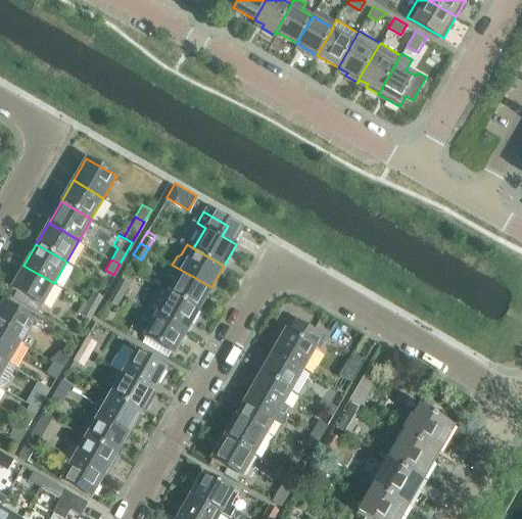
[(177,278),(169,291),(199,309),(211,287),(181,270),(172,265),(168,273),(177,278)]
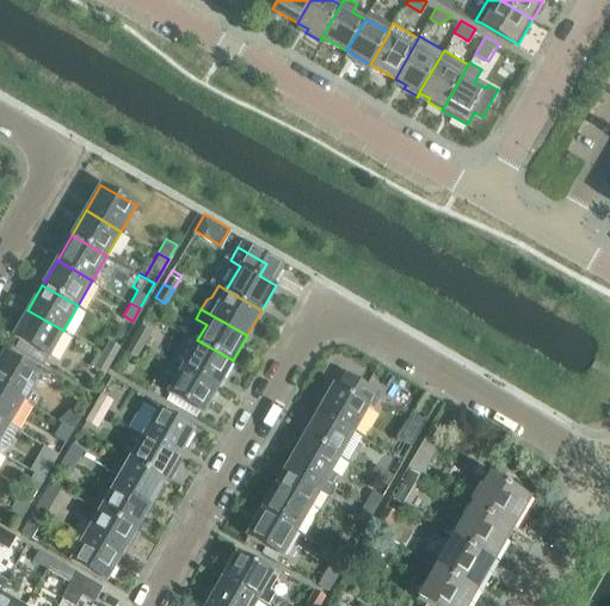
[(63,331),(28,310),(13,335),(49,356),(63,331)]
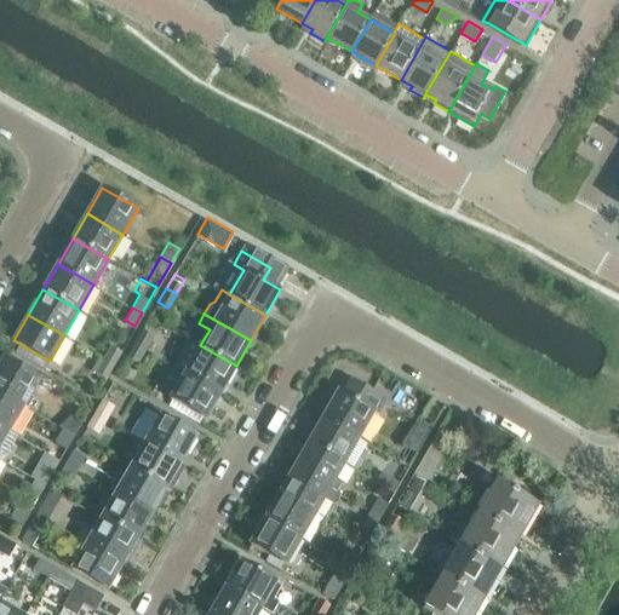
[(144,326),(136,339),(145,345),(154,331),(144,326)]
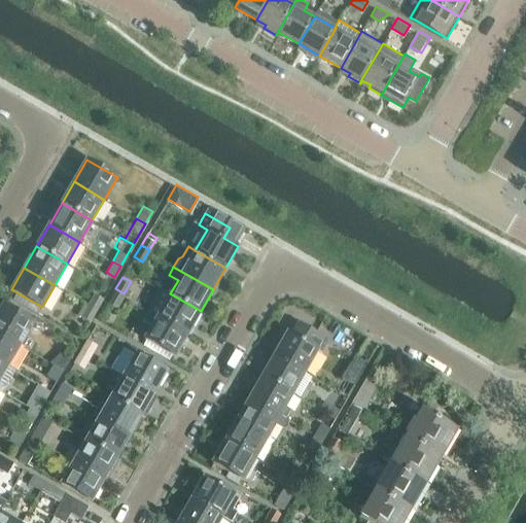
[(117,305),(124,293),(115,288),(109,301),(117,305)]
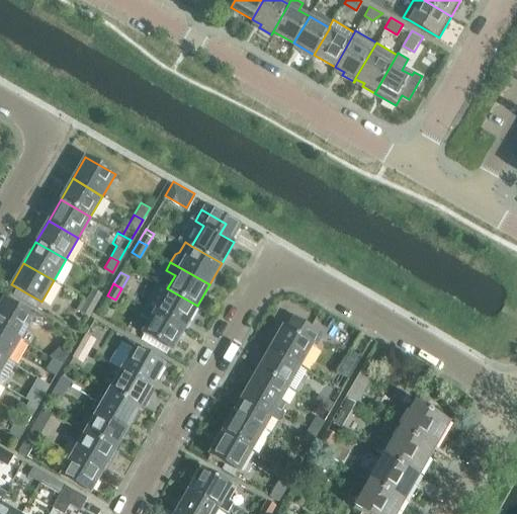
[(197,306),(167,288),(157,283),(145,305),(185,327),(197,306)]
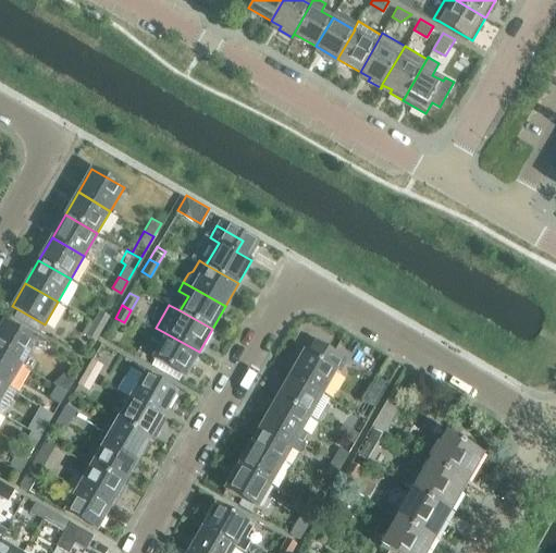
[(91,321),(101,327),(109,315),(99,308),(91,321)]
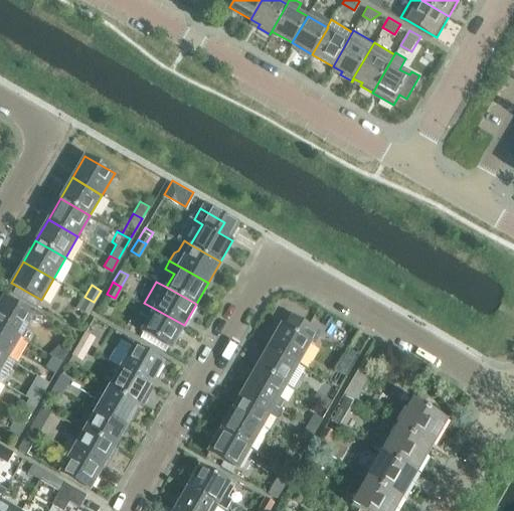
[(78,308),(88,313),(94,302),(84,297),(78,308)]
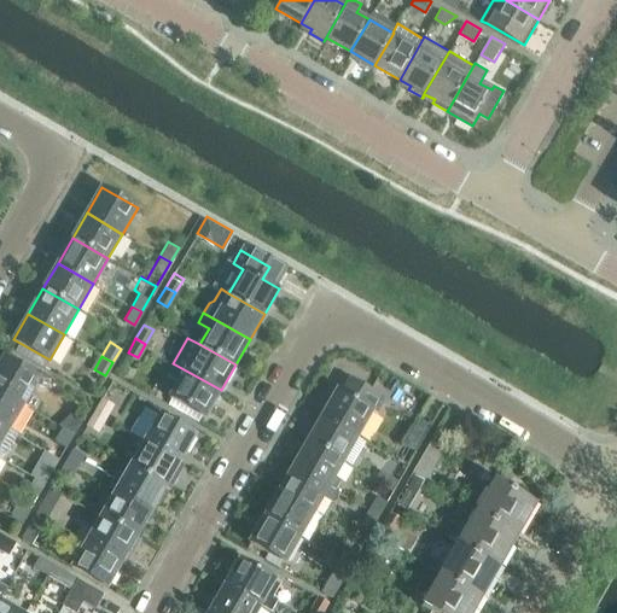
[(3,357),(0,361),(0,389),(24,403),(25,402),(35,407),(40,398),(30,393),(36,383),(51,384),(56,377),(44,369),(39,378),(3,357)]
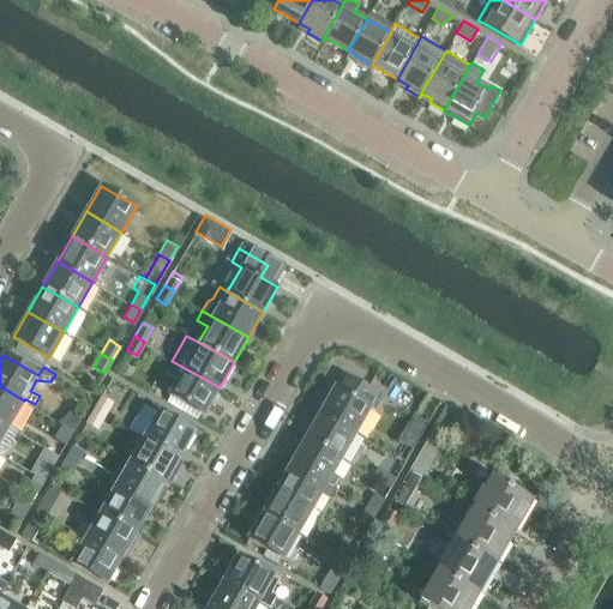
[(204,414),(220,387),(172,361),(167,371),(178,377),(169,393),(204,414)]
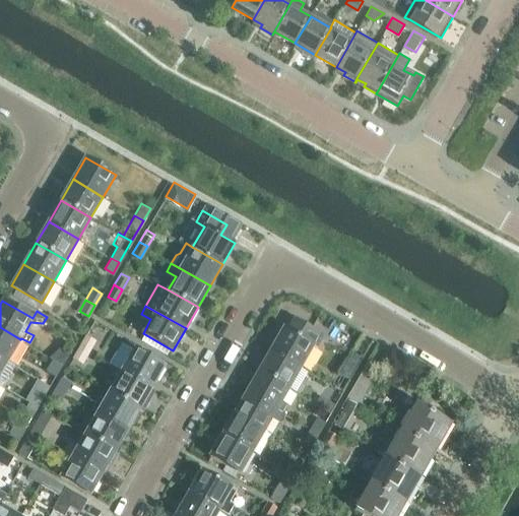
[(287,328),(283,326),(271,347),(302,366),(314,344),(317,345),(324,334),(294,317),(287,328)]
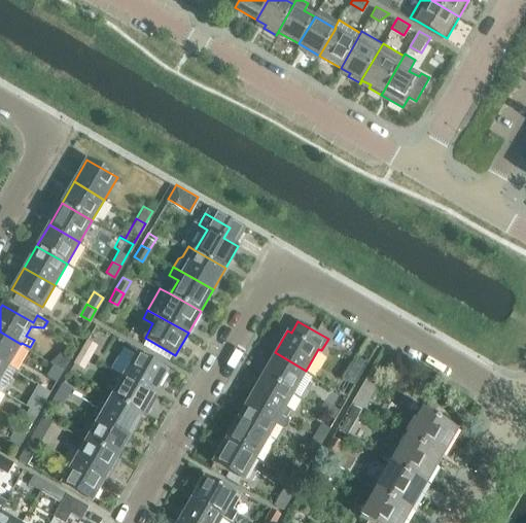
[(21,344),(0,332),(0,359),(8,365),(21,344)]
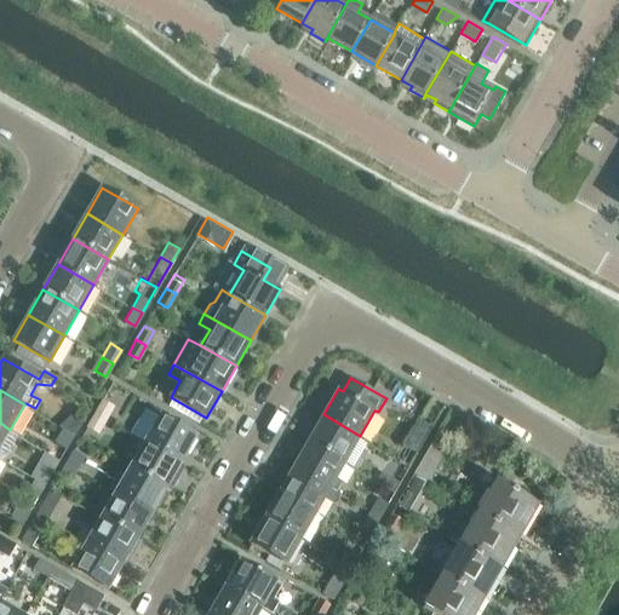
[(103,396),(95,411),(105,418),(114,403),(103,396)]
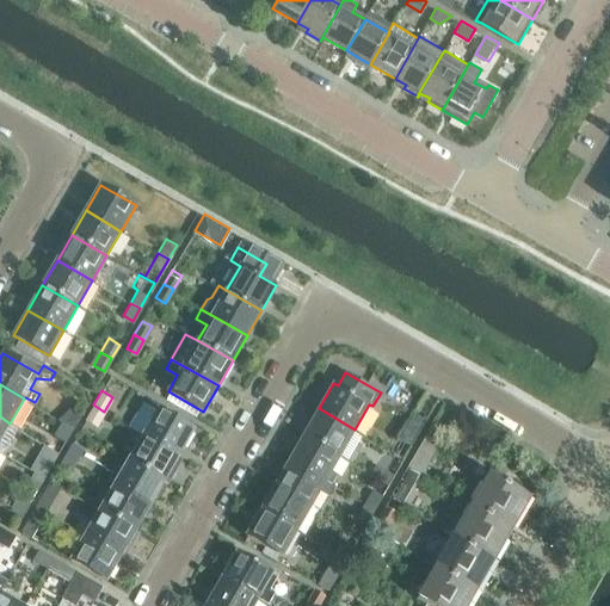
[(97,425),(104,412),(93,404),(85,418),(97,425)]
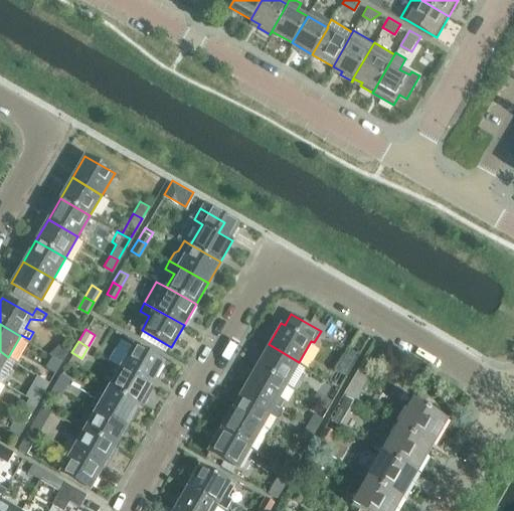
[(59,342),(49,352),(58,357),(65,346),(59,342)]
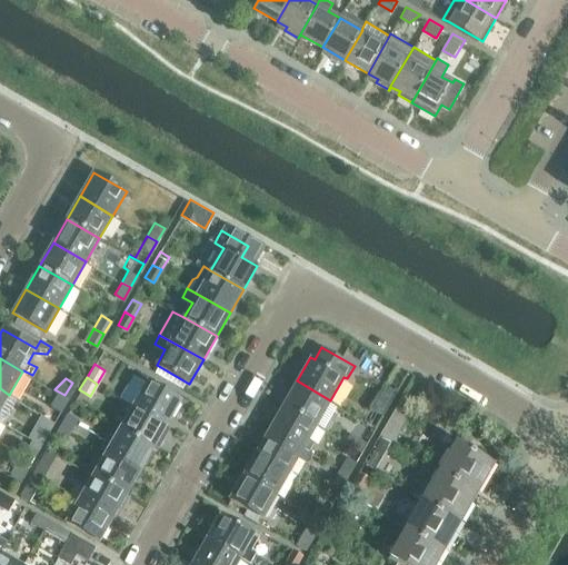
[(166,424),(180,399),(147,380),(133,405),(166,424)]
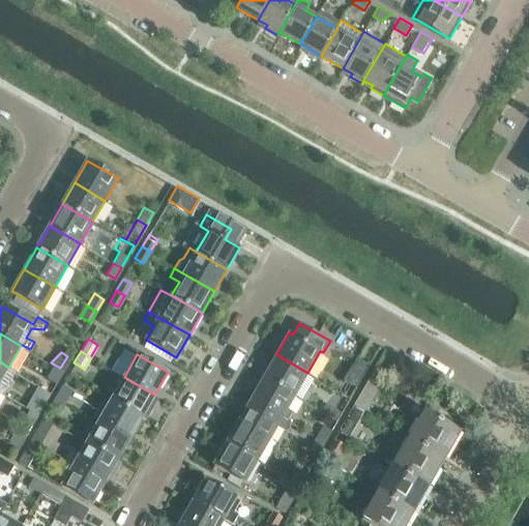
[(307,373),(276,354),(264,376),(295,395),(307,373)]
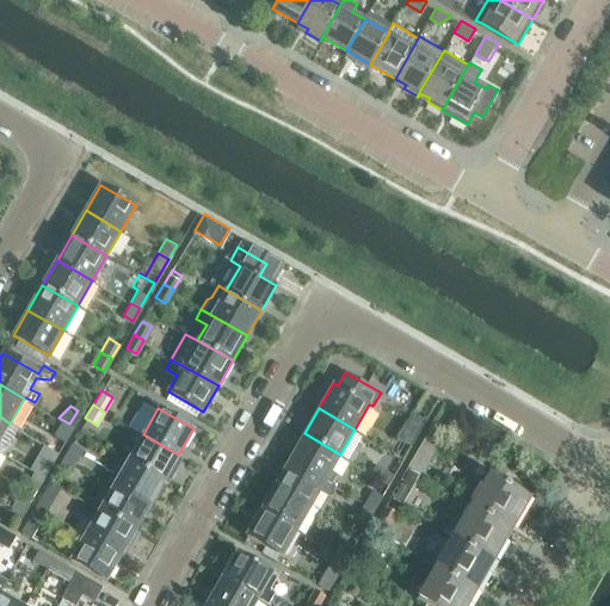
[(412,445),(426,419),(413,410),(398,437),(412,445)]
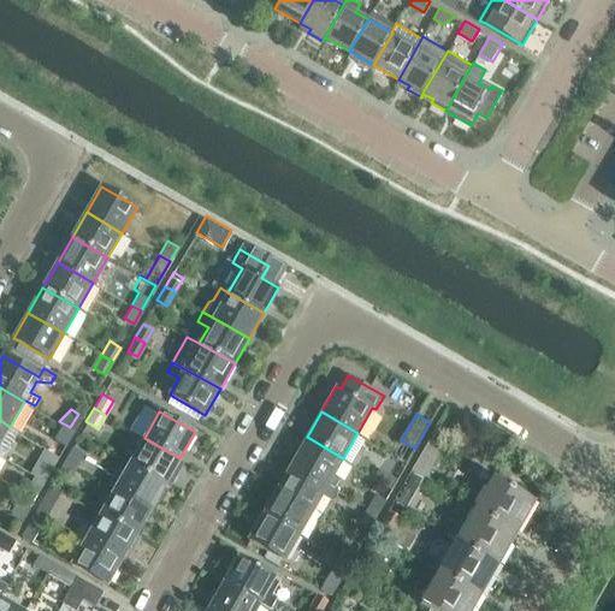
[(10,427),(0,420),(0,454),(1,455),(16,429),(10,427)]
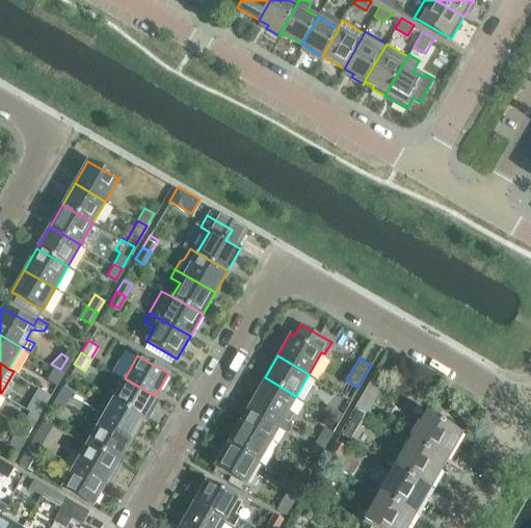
[(49,377),(57,383),(63,372),(55,367),(49,377)]
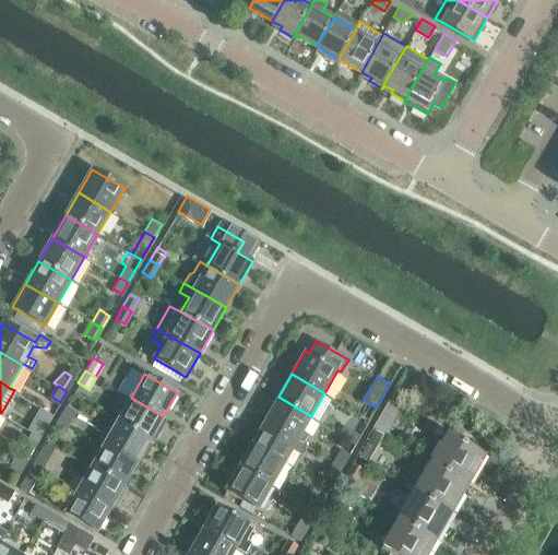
[(270,413),(265,420),(304,441),(309,433),(304,429),(311,416),(279,397),(276,396),(266,411),(270,413)]
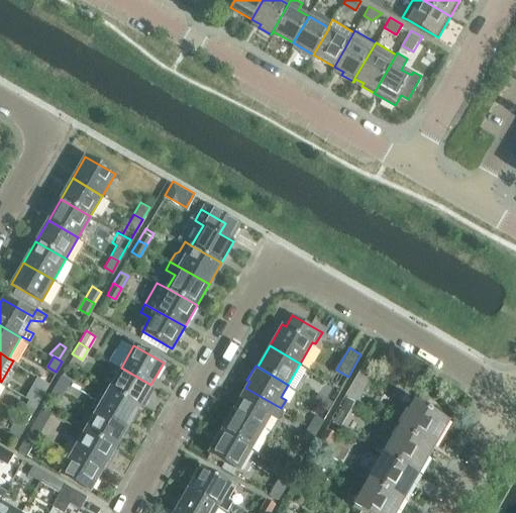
[(360,367),(345,393),(357,400),(373,374),(360,367)]
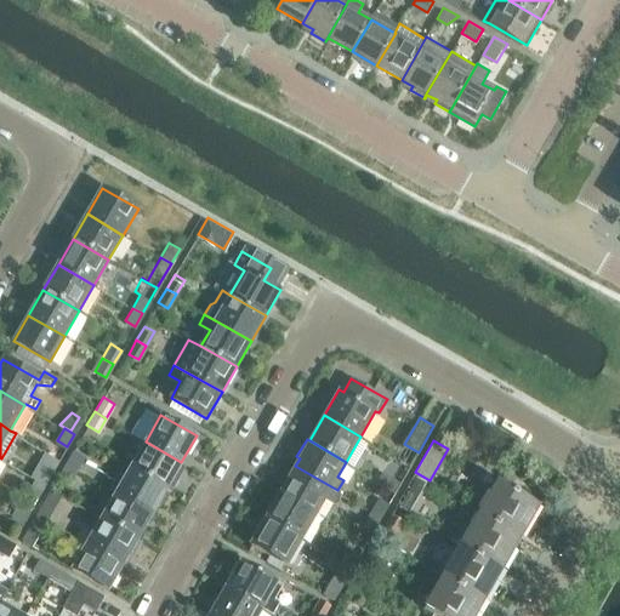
[(146,441),(131,466),(166,488),(181,462),(146,441)]
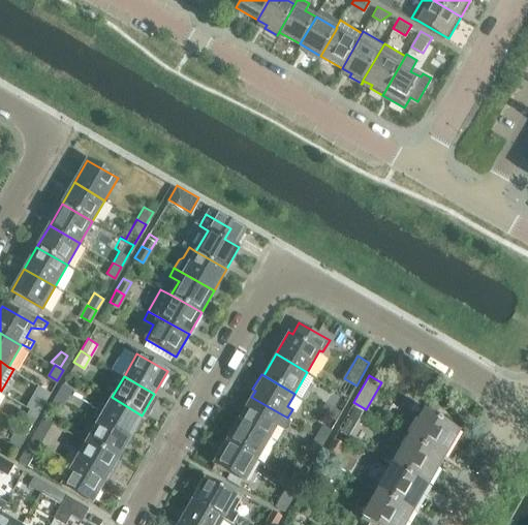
[(63,381),(56,394),(65,399),(72,387),(63,381)]
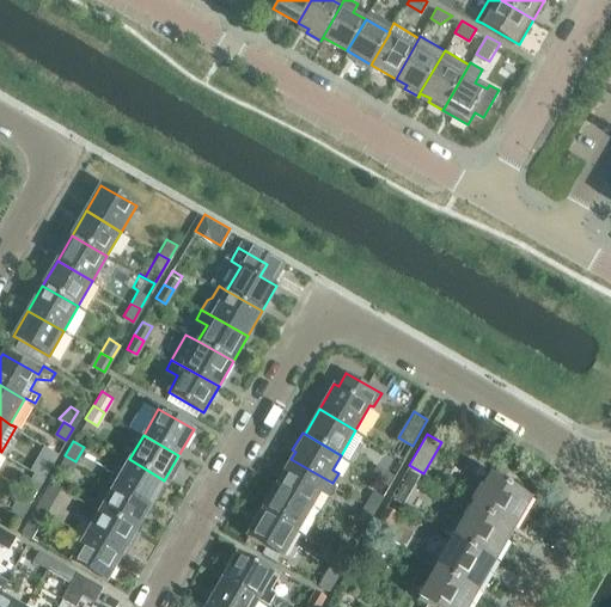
[(68,474),(75,461),(65,455),(57,468),(68,474)]
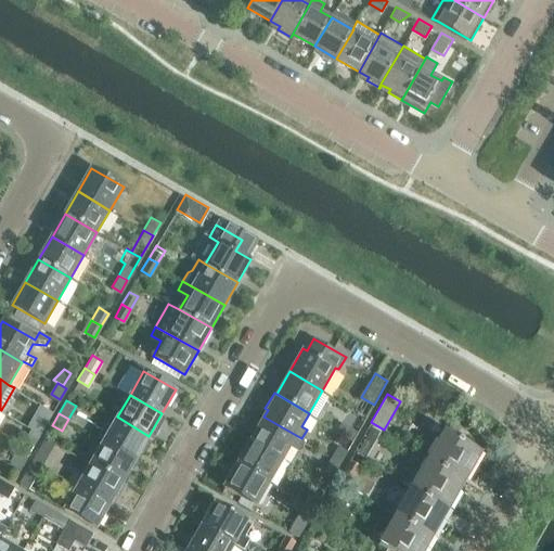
[(38,414),(30,427),(41,433),(49,420),(38,414)]
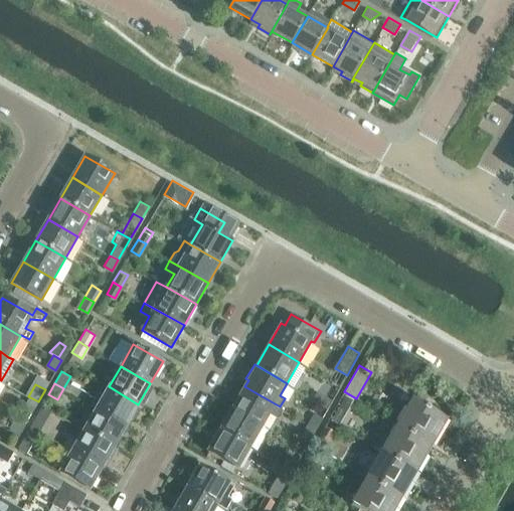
[(109,386),(97,407),(126,424),(138,404),(109,386)]
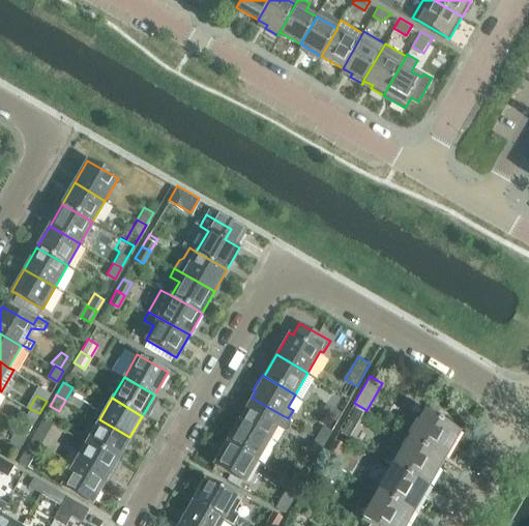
[(252,398),(239,419),(270,437),(278,424),(287,428),(291,420),(288,418),(252,398)]
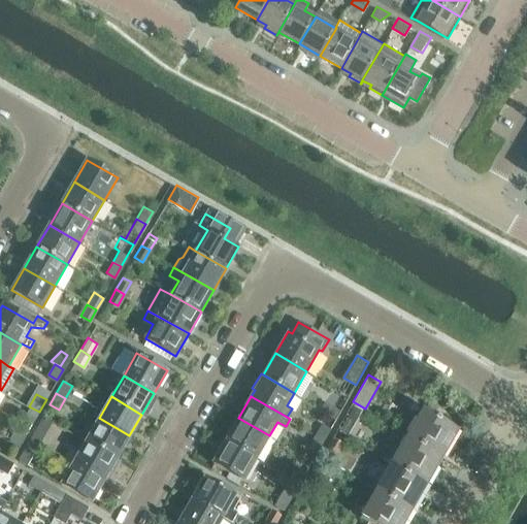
[(341,410),(325,400),(321,407),(337,417),(341,410)]
